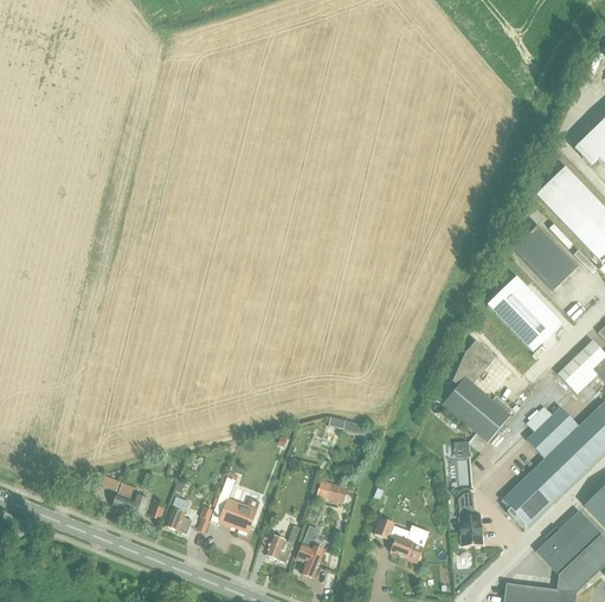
[(604,117),(574,147),(591,164),(598,157),(604,164),(604,117)]
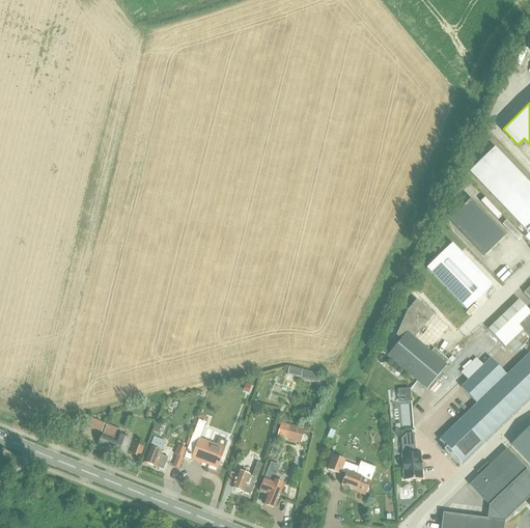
[(527,229),(529,226),(529,181),(495,145),(470,169),(527,229)]
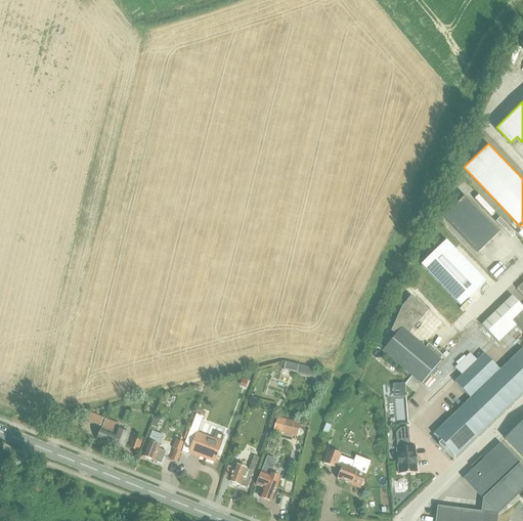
[(478,251),(499,229),(465,193),(444,214),(478,251)]
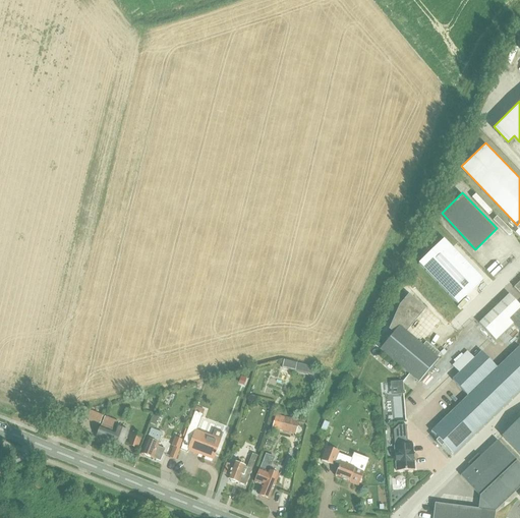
[(482,277),(444,237),(419,261),(458,301),(482,277)]
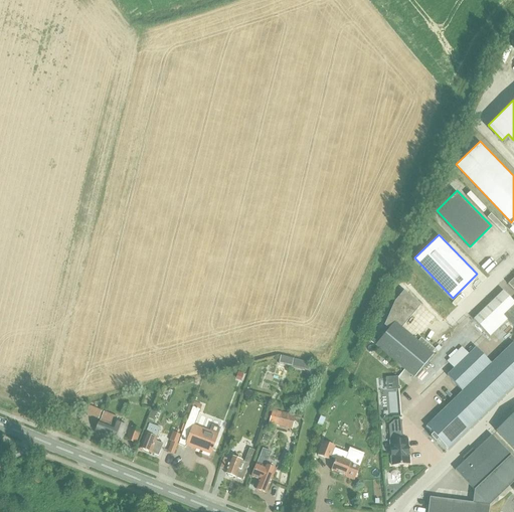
[(418,339),(402,325),(421,302),(404,288),(395,299),(384,323),(389,327),(375,343),(414,375),(434,352),(433,351),(436,347),(421,335),(418,339)]
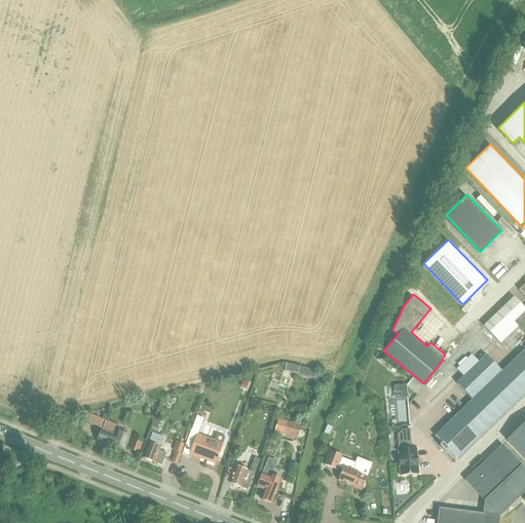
[(524,305),(514,295),(504,304),(516,318),(524,308),(524,305)]
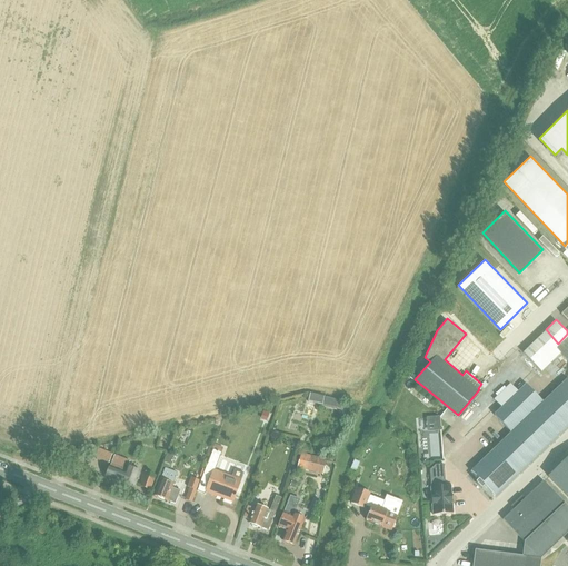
[(546,329),(535,340),(552,358),(561,350),(556,345),(558,344),(546,329)]
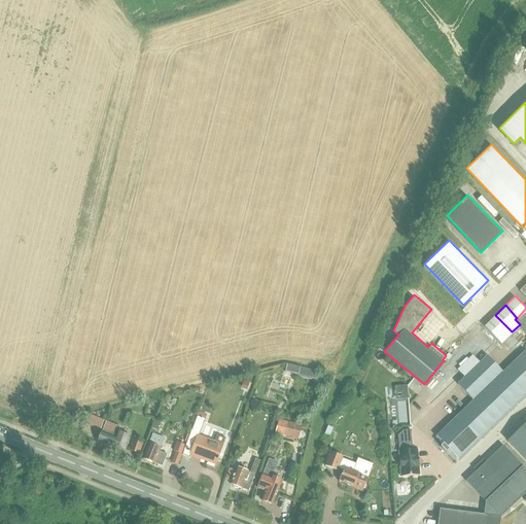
[(525,309),(517,318),(515,319),(520,324),(525,330),(525,309)]
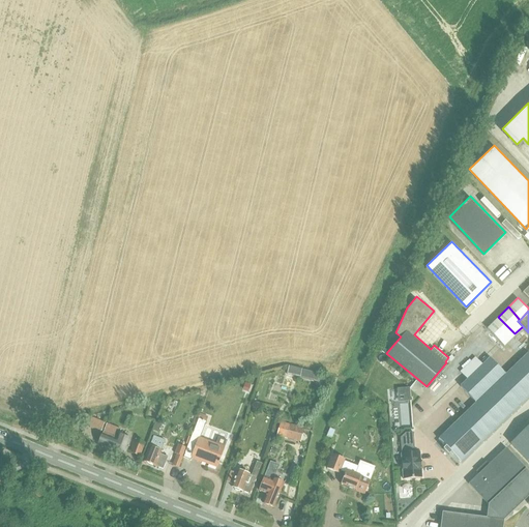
[(515,333),(498,317),(488,326),(504,344),(515,333)]
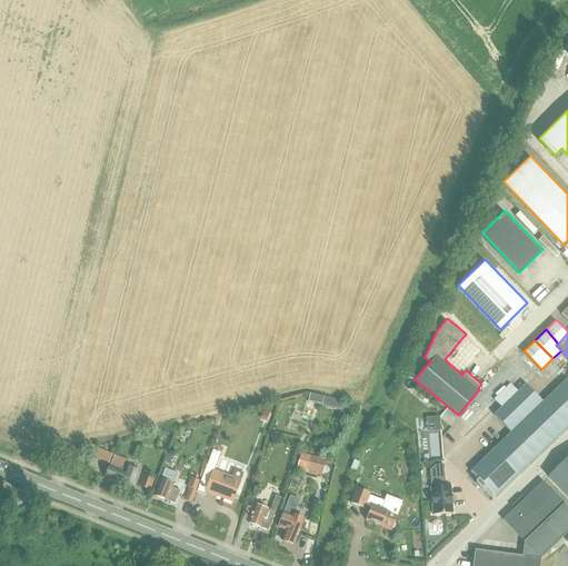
[(567,377),(544,399),(526,381),(495,413),(511,430),(471,469),(495,493),(567,421),(567,377)]
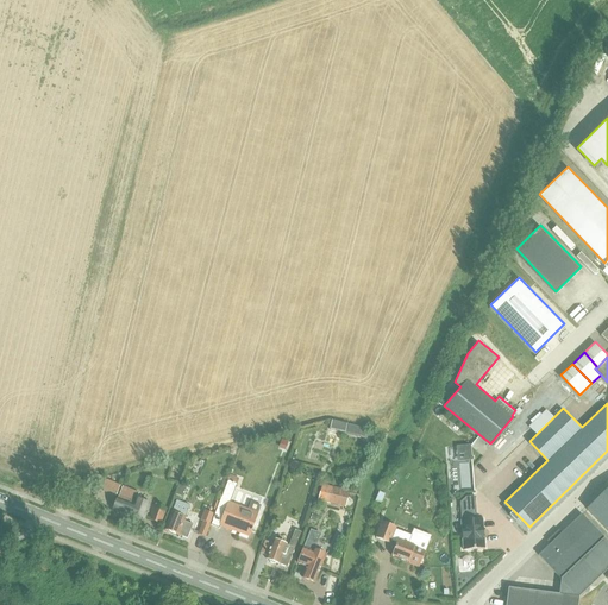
[(362,423),(348,421),(348,420),(333,416),(331,424),(361,430),(362,423)]
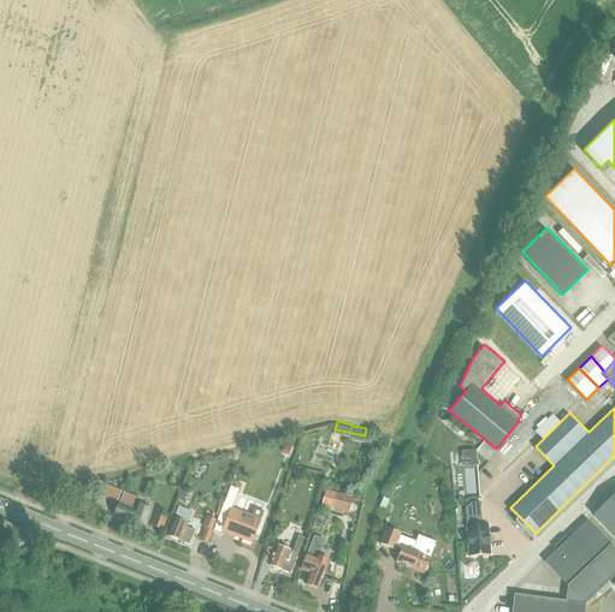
[(477,449),(463,450),(463,456),(471,456),(471,462),(477,462),(478,462),(477,449)]
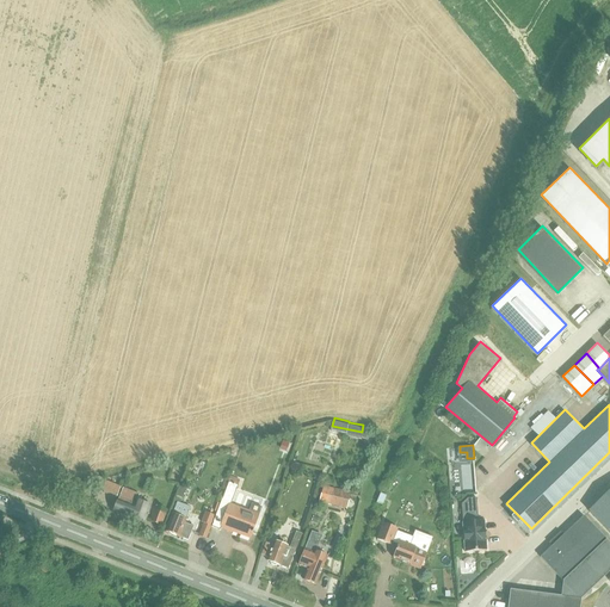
[(453,484),(466,483),(464,466),(451,468),(453,484)]
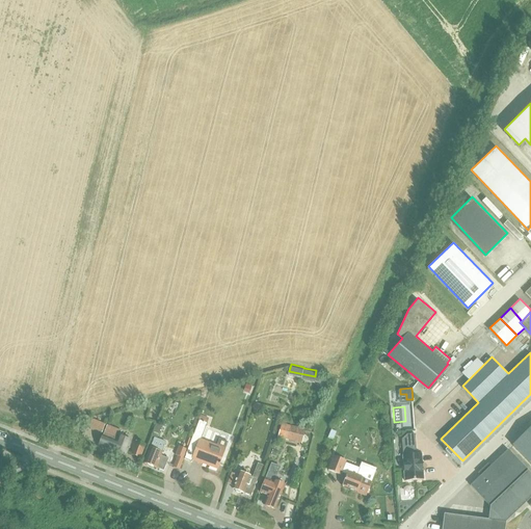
[(103,430),(106,423),(91,417),(88,424),(103,430)]
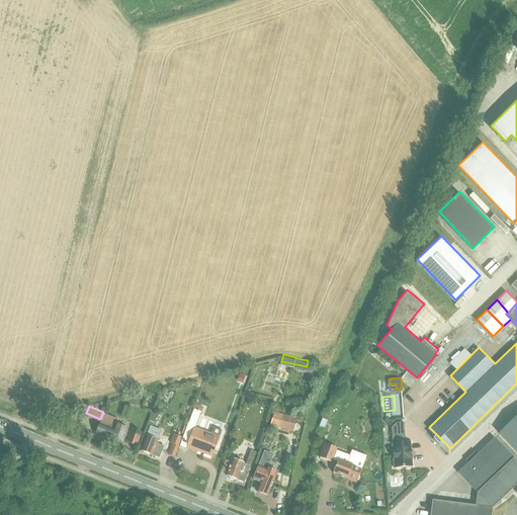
[(194,406),(180,444),(187,446),(188,444),(212,453),(220,435),(195,426),(202,409),(194,406)]
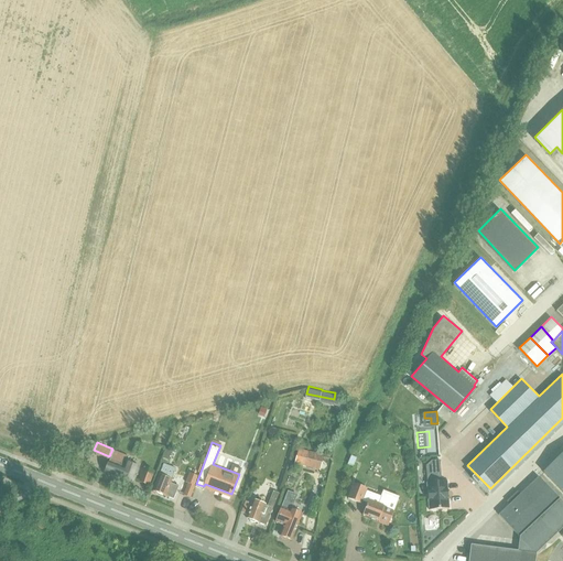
[(173,448),(168,445),(162,461),(168,462),(173,448)]
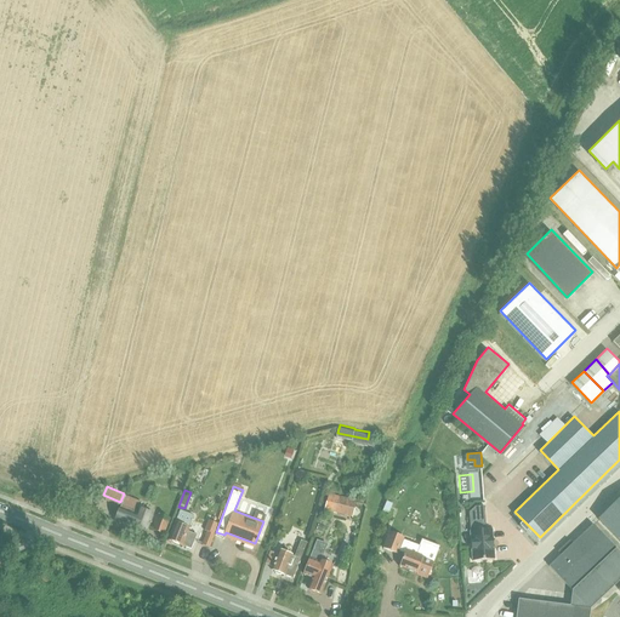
[(329,491),(325,507),(346,513),(350,496),(329,491)]
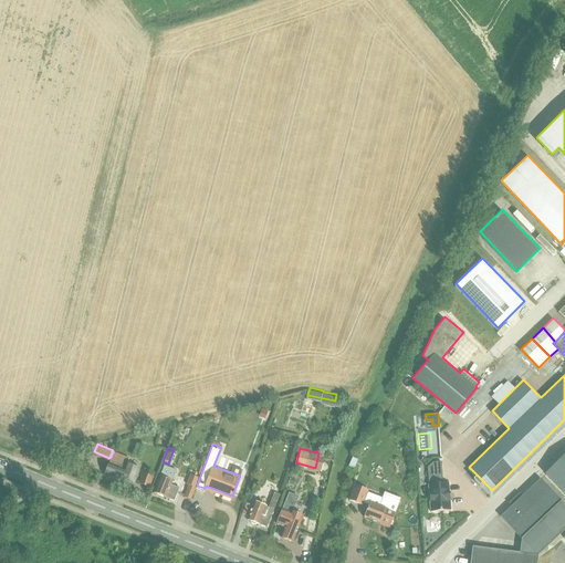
[(110,461),(106,471),(121,477),(134,482),(139,467),(127,461),(129,457),(115,450),(110,462),(110,461)]
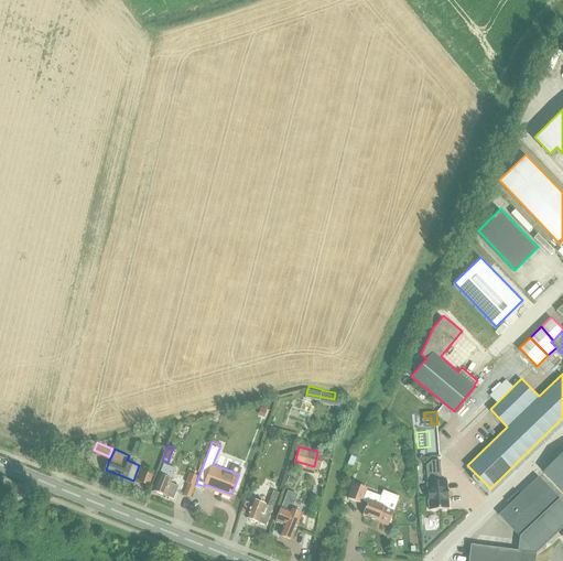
[(562,450),(543,470),(552,478),(562,466),(562,450)]
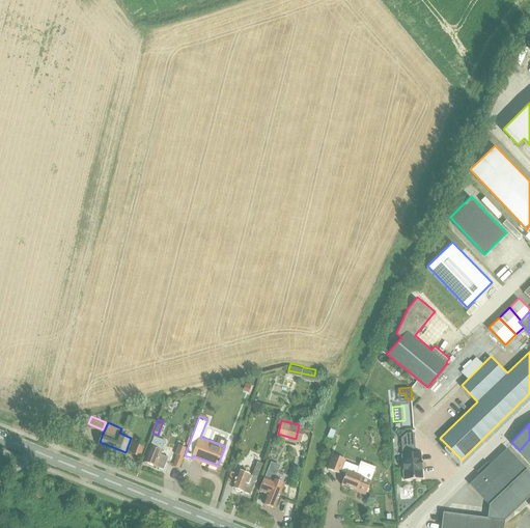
[(331,427),(328,436),(333,438),(336,429),(331,427)]
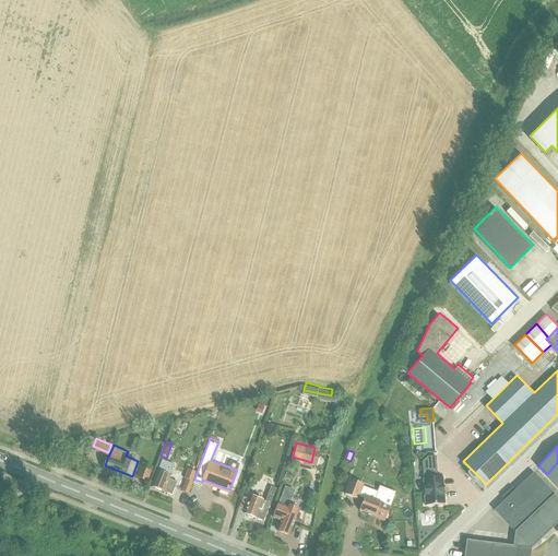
[(443,474),(438,474),(436,453),(428,454),(423,459),(424,475),(426,503),(446,501),(443,474)]
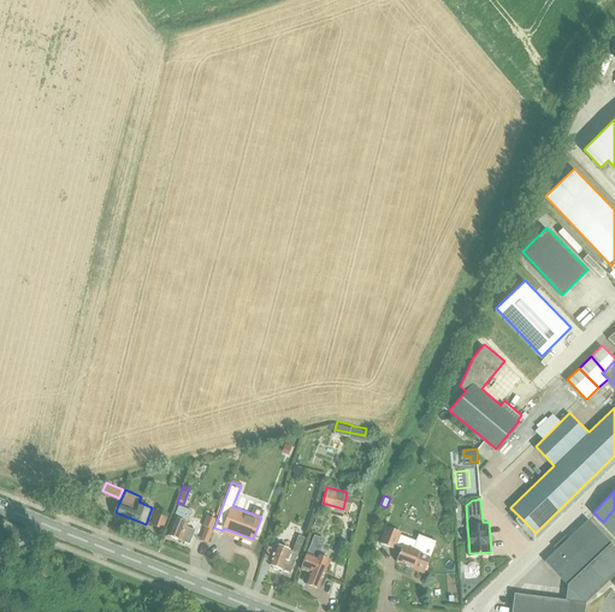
[(191,511),(183,507),(178,505),(167,533),(190,541),(195,528),(187,524),(191,511)]
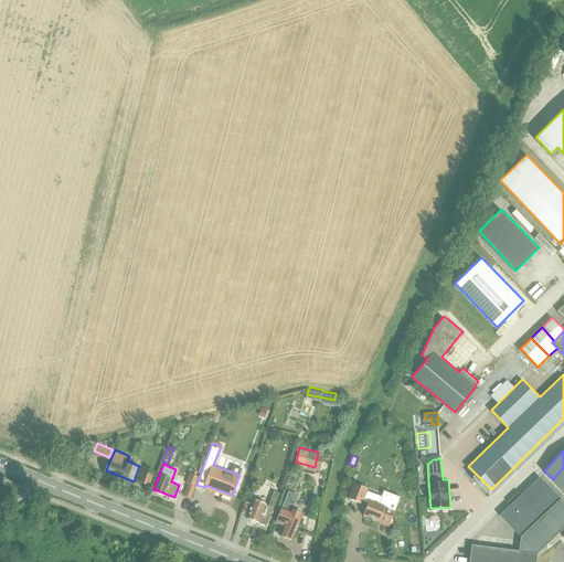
[(155,470),(145,466),(139,480),(149,484),(155,470)]
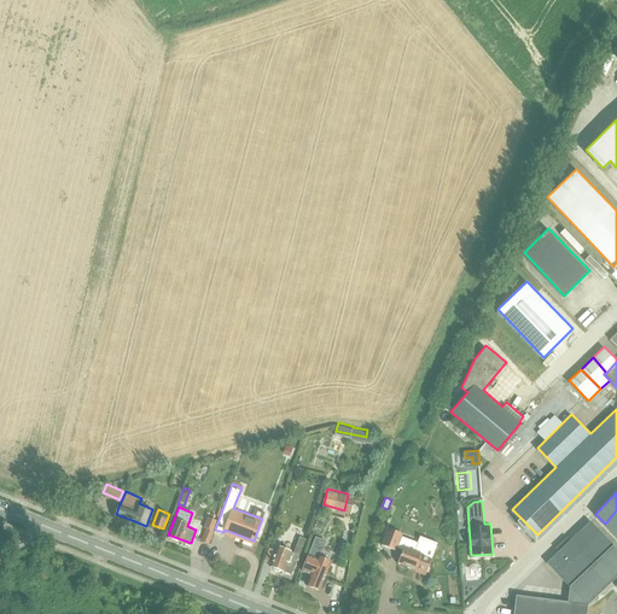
[(616,510),(605,524),(613,532),(616,528),(616,510)]
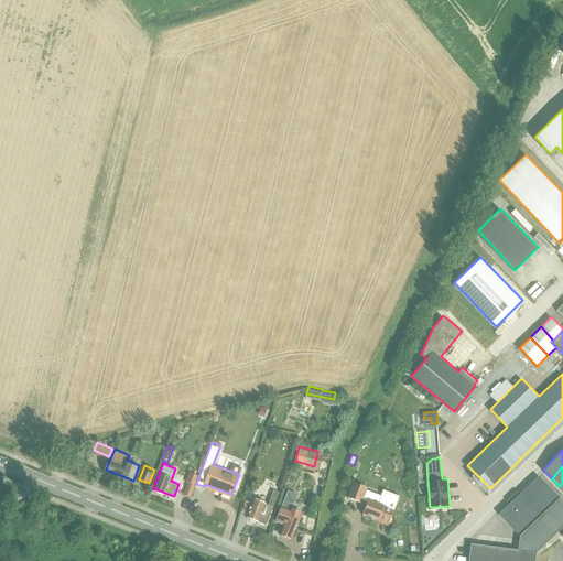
[(186,479),(188,481),(184,493),(191,495),(195,483),(198,474),(191,471),(186,479)]
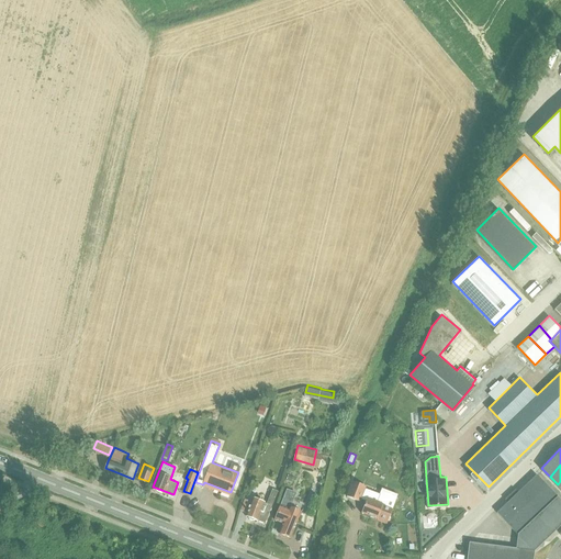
[(516,546),(535,549),(560,524),(560,498),(537,472),(497,510),(518,533),(516,546)]
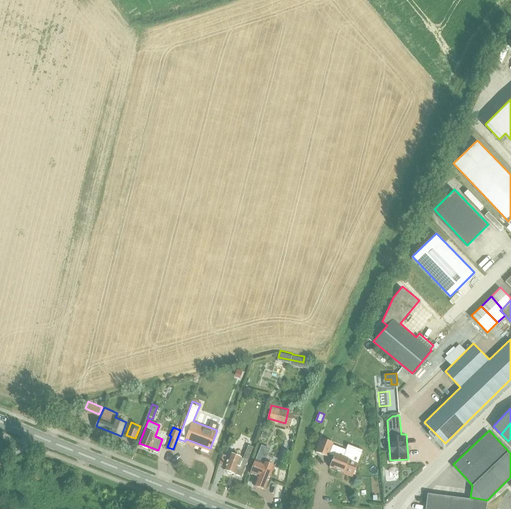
[(329,452),(334,454),(329,465),(344,471),(344,470),(353,473),(363,449),(348,443),(346,448),(333,443),(334,441),(321,436),(316,450),(328,455),(329,452)]
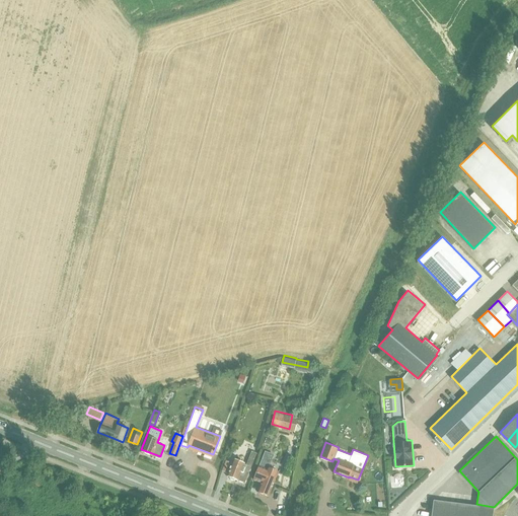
[(226,459),(222,469),(228,471),(227,474),(230,475),(230,477),(233,477),(235,477),(245,482),(256,451),(251,449),(246,463),(234,458),(232,461),(226,459)]
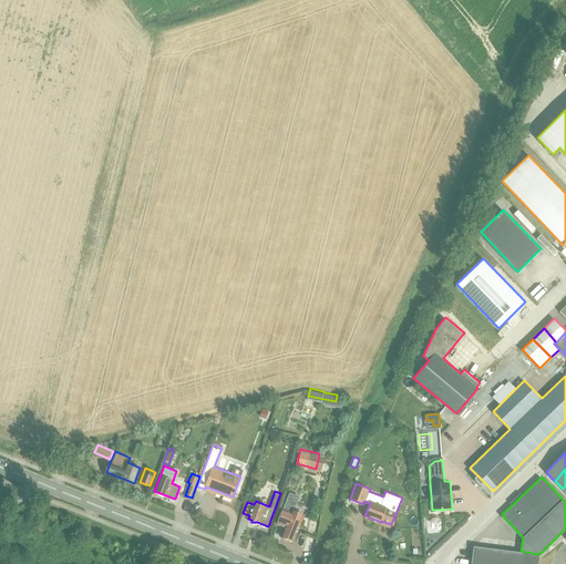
[(294,540),(304,516),(305,513),(294,509),(299,494),(289,491),(277,522),(286,525),(281,535),(294,540)]
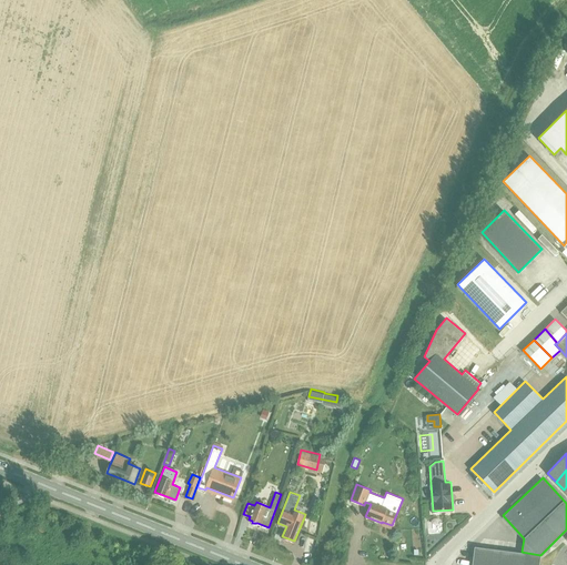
[(304,560),(309,541),(301,538),(295,557),(304,560)]
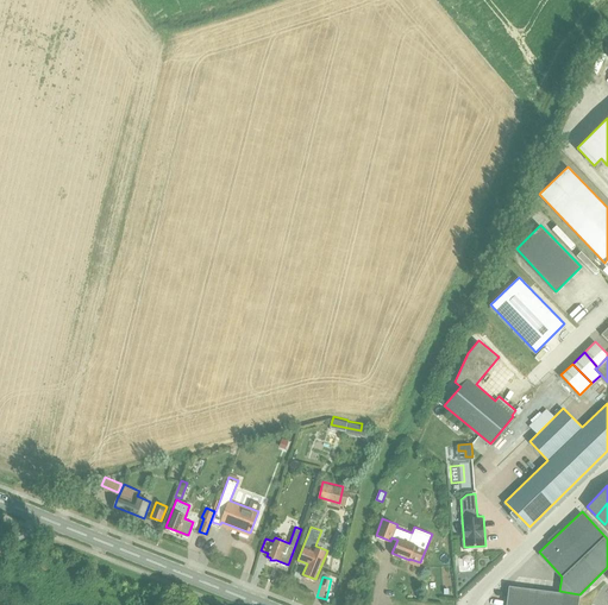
[(509,585),(506,604),(577,604),(580,594),(559,591),(509,585)]
